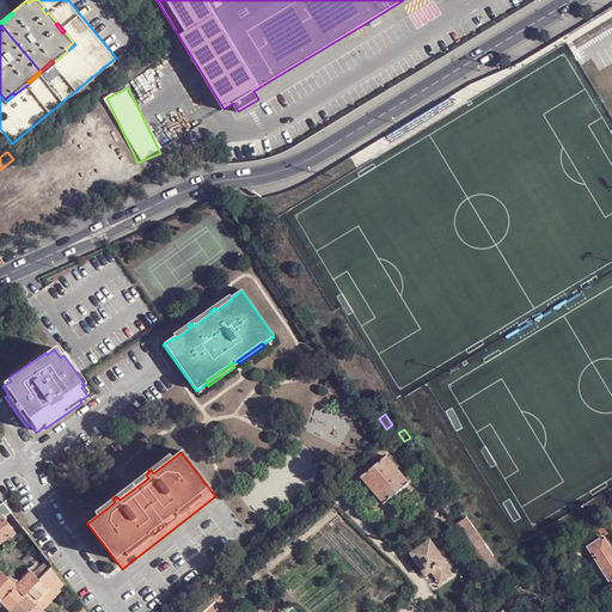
[(359,477),(381,503),(389,497),(398,490),(407,483),(384,456),(359,477)]
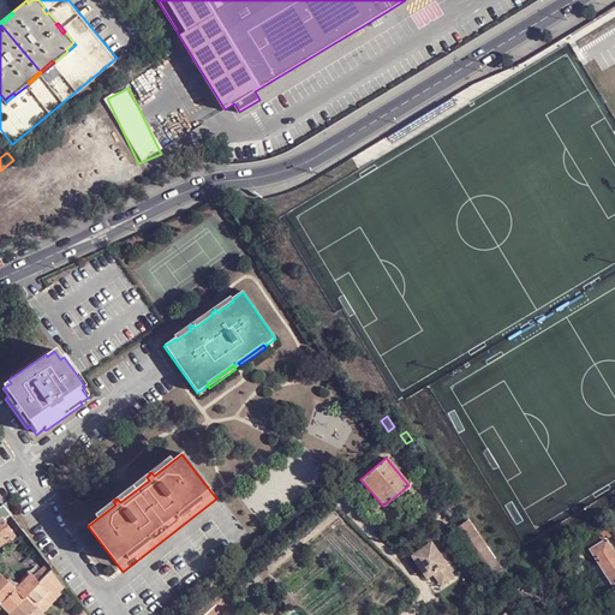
[(117,499),(120,502),(149,481),(147,477),(117,499)]
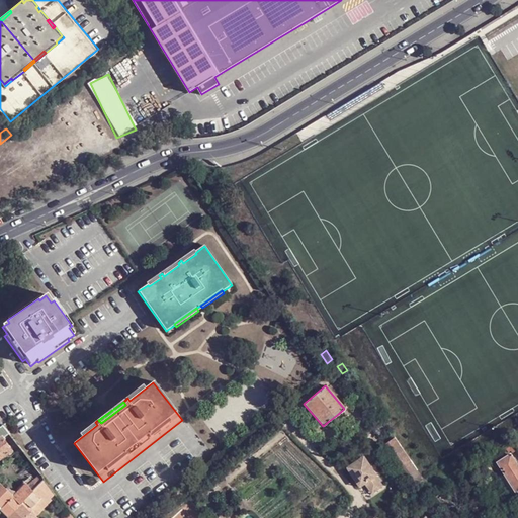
[(347,413),(344,409),(337,415),(340,419),(347,413)]
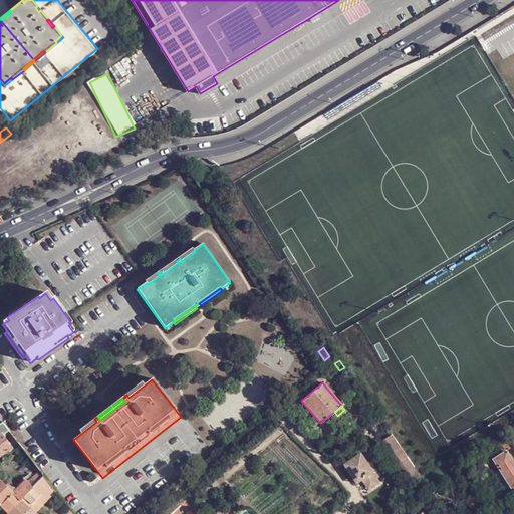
[(334,412),(326,418),(329,423),(337,416),(334,412)]
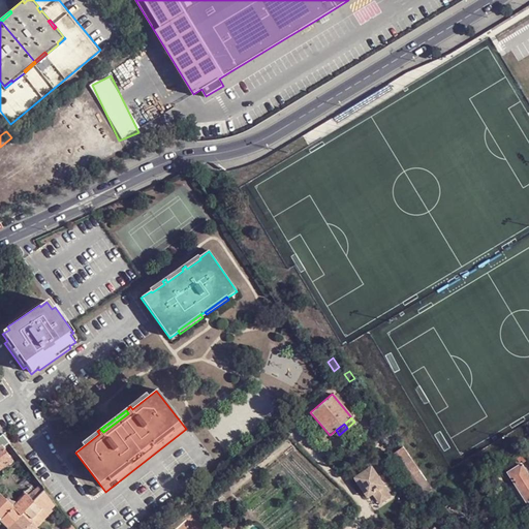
[(0,469),(13,461),(5,448),(10,444),(3,435),(0,436),(0,469)]
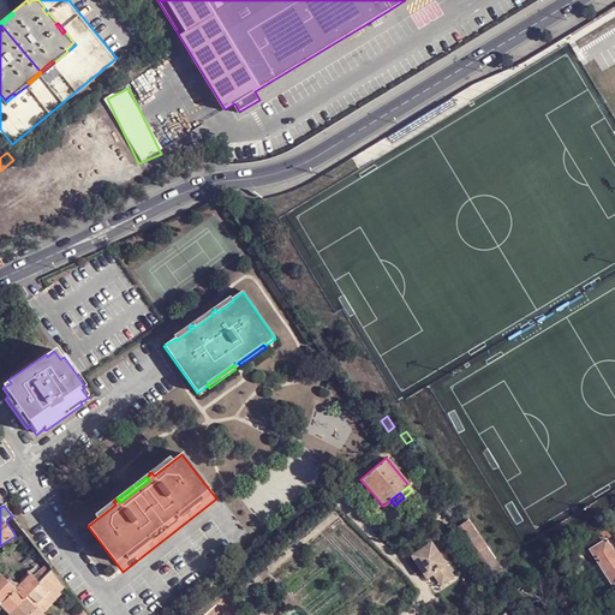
[(467,519),(451,530),(485,580),(490,577),(501,569),(467,519)]
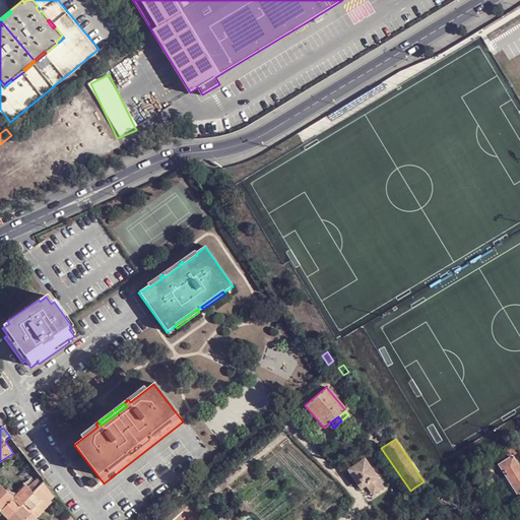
[(512,456),(499,465),(506,475),(518,467),(512,456)]
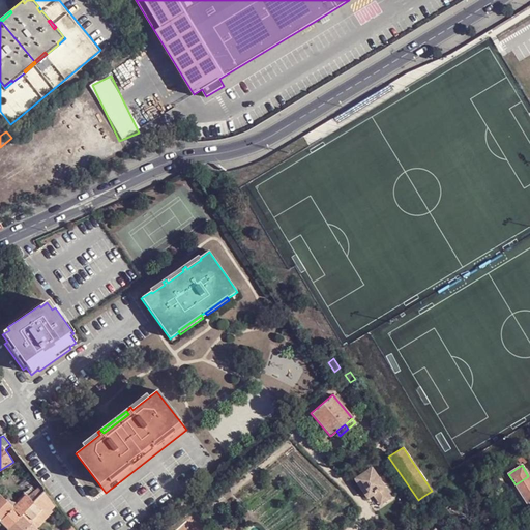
[(370,468),(353,479),(366,499),(372,495),(375,493),(382,503),(391,497),(370,468)]
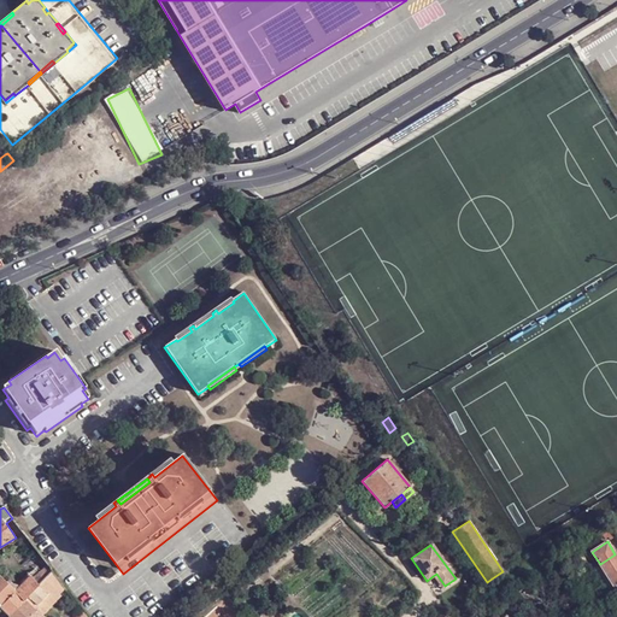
[(616,582),(616,552),(615,554),(600,564),(597,566),(609,588),(616,582)]
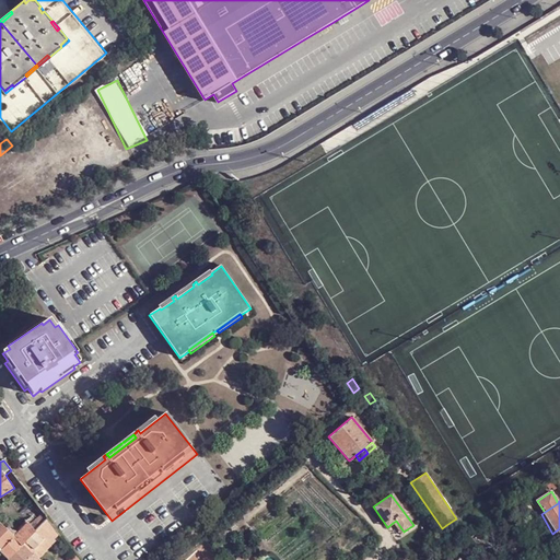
[(526,504),(518,510),(522,515),(531,510),(526,504)]
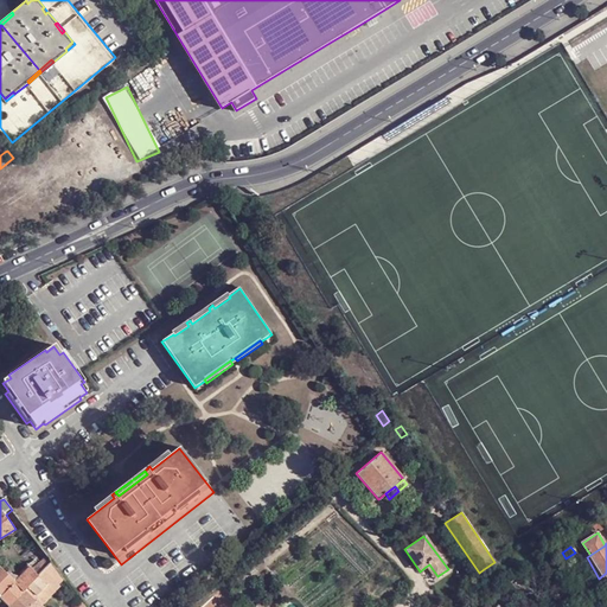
[(44,606),(43,606),(40,602),(58,583),(59,585),(65,579),(51,561),(38,574),(24,589),(8,605),(11,606),(44,606)]
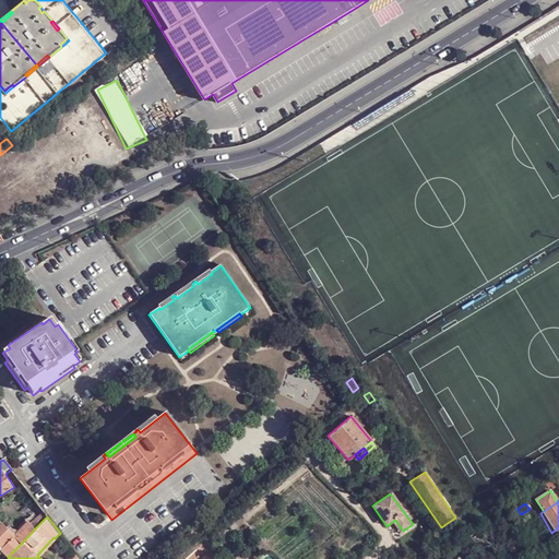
[(445,524),(453,530),(459,522),(455,518),(445,524)]
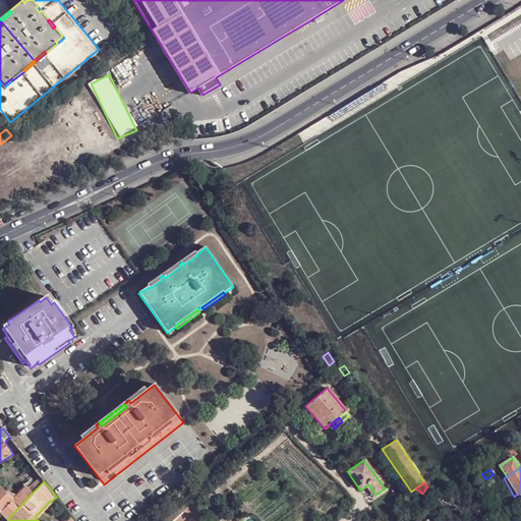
[(33,493),(27,488),(24,484),(14,494),(12,495),(10,491),(8,494),(20,506),(33,493)]
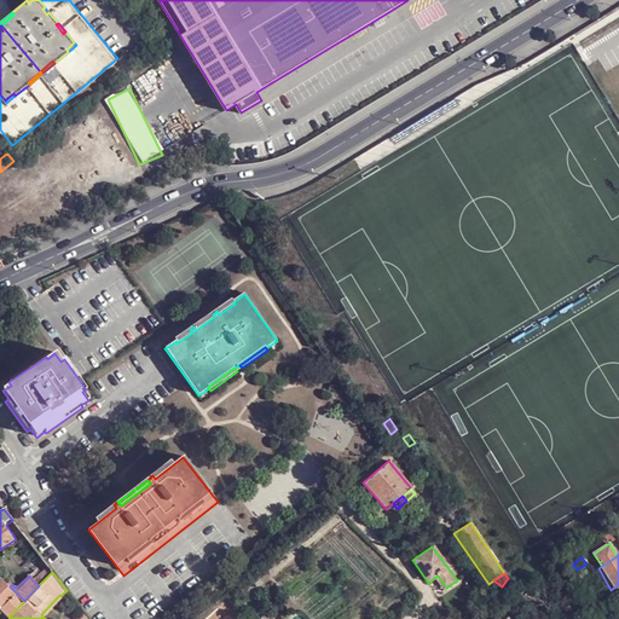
[(438,576),(434,578),(444,590),(446,588),(438,576)]
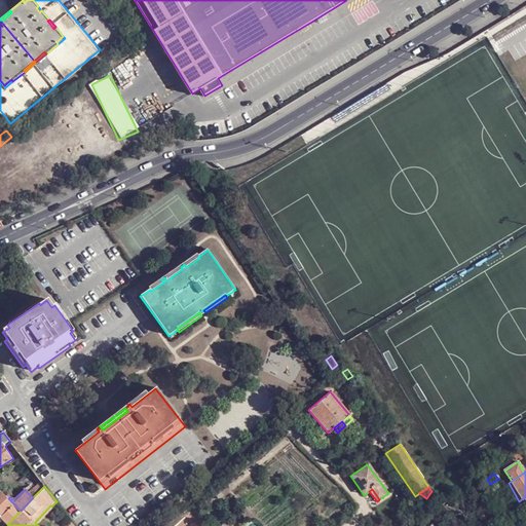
[(0,517),(7,524),(21,511),(8,498),(5,496),(1,491),(0,491),(0,517)]
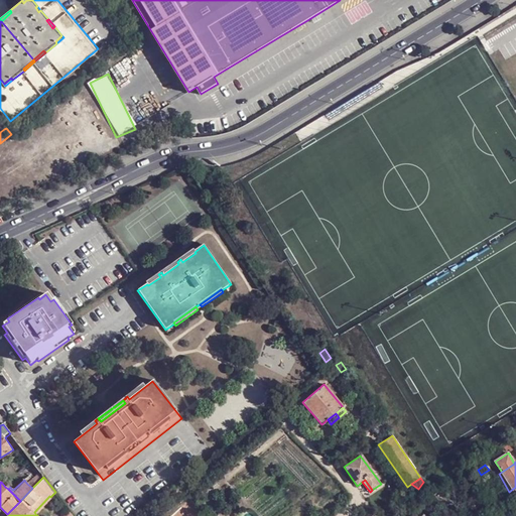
[(34,512),(36,515),(52,499),(50,497),(49,496),(34,512)]
